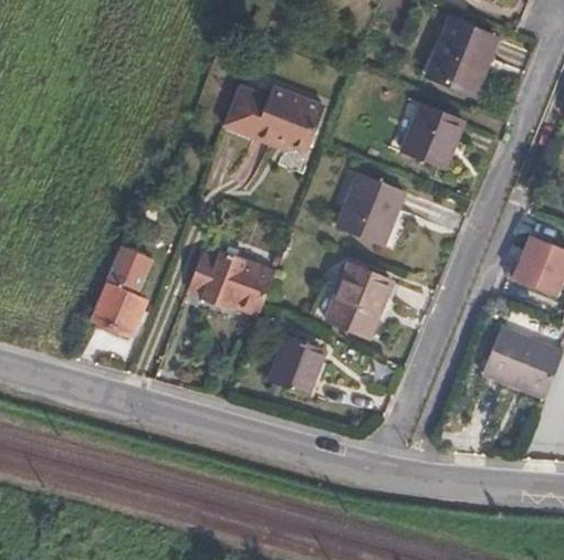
[(491,54),(497,37),(449,18),(427,73),(469,90),(484,52),(491,54)]
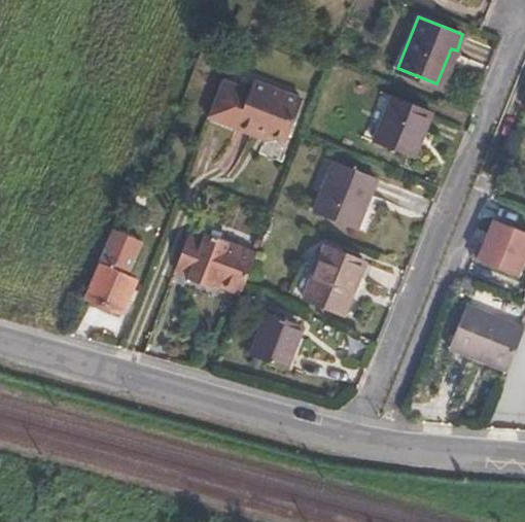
[(285,138),(302,97),(252,78),(248,90),(221,78),(207,113),(253,131),(255,126),(285,138)]
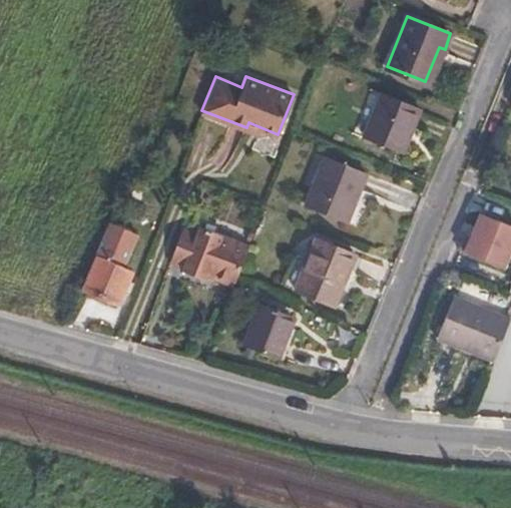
[(403,151),(420,107),(383,92),(365,136),(403,151)]
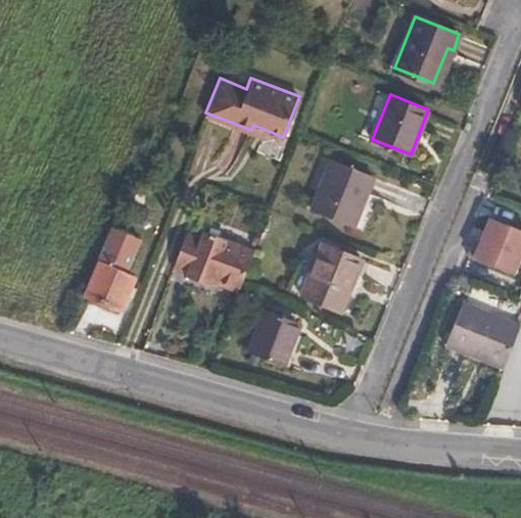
[(352,226),(373,176),(335,158),(314,210),(352,226)]
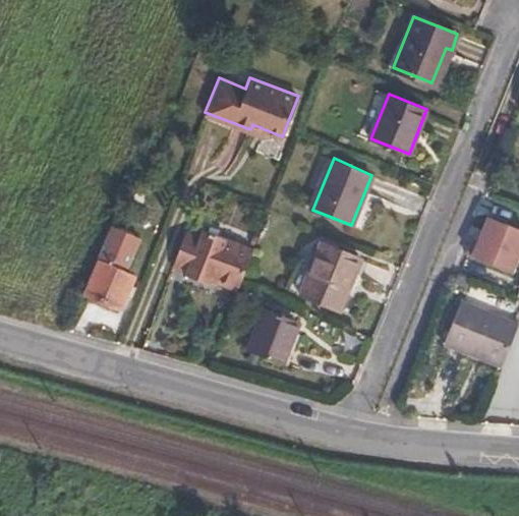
[(131,181),(127,189),(145,198),(149,189),(131,181)]
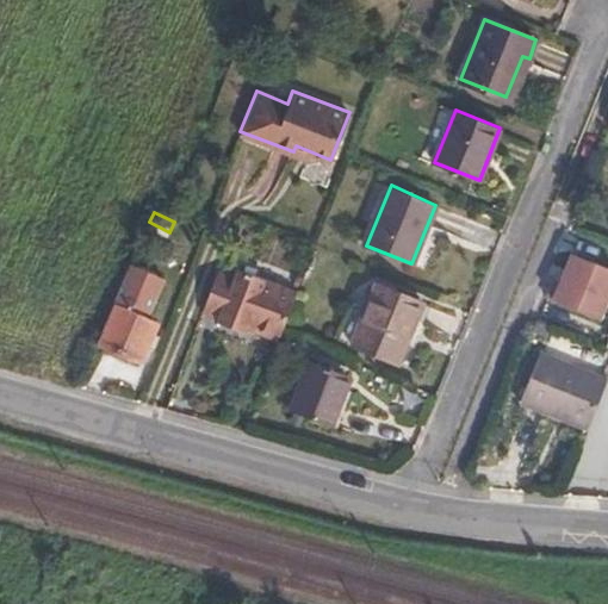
[(607,269),(570,255),(558,284),(552,281),(545,299),(597,321),(607,293),(607,269)]
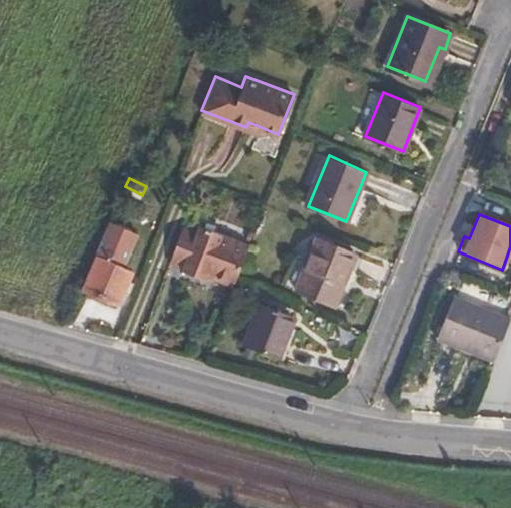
[(118,300),(132,271),(126,269),(131,256),(140,236),(114,224),(99,255),(86,284),(118,300)]
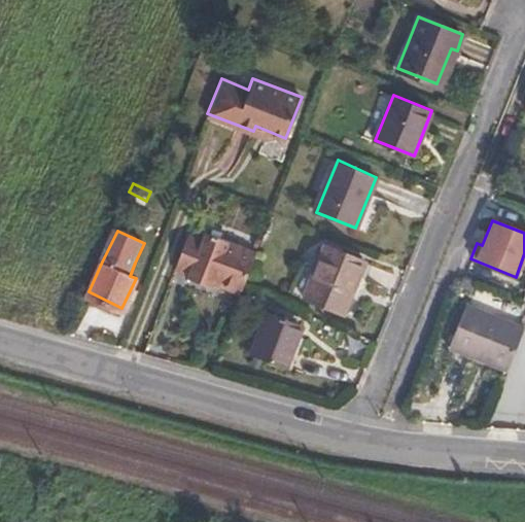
[(189,233),(176,269),(190,274),(188,278),(194,281),(212,233),(205,231),(203,237),(189,233)]
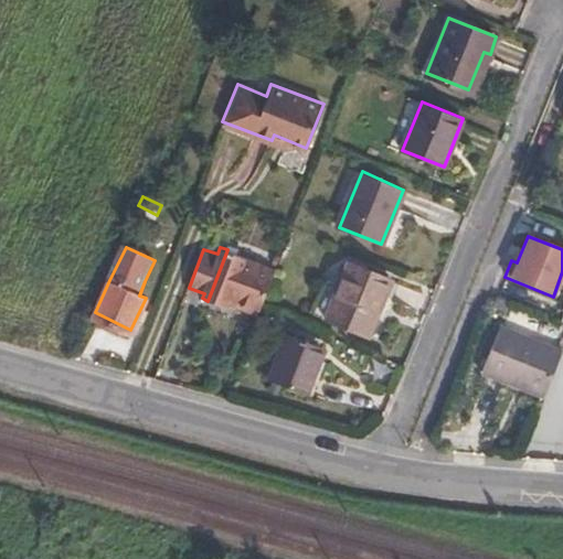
[(256,314),(259,307),(274,268),(227,249),(208,301),(227,309),(231,304),(256,314)]
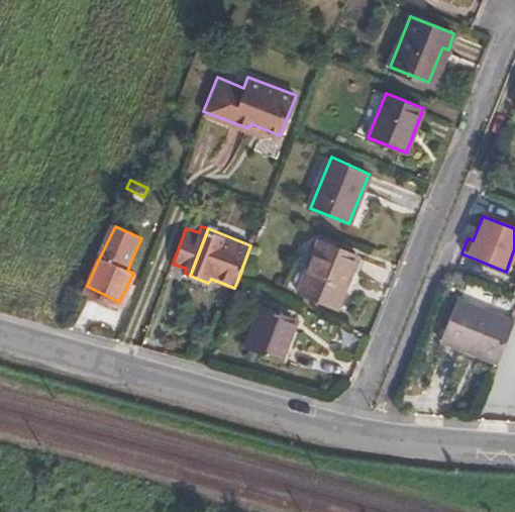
[(336,306),(357,257),(318,239),(298,291),(336,306)]
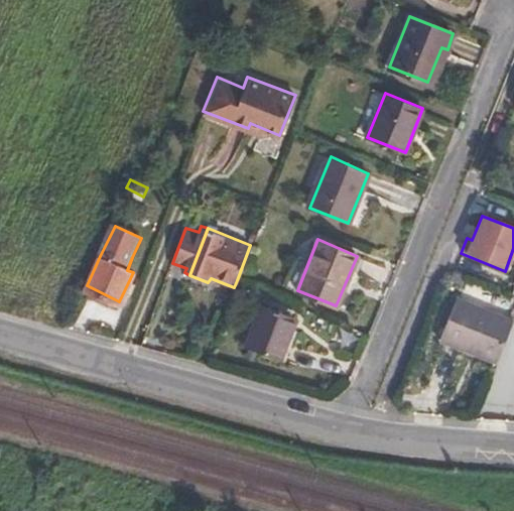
[(438,344),(493,366),(511,323),(456,300),(438,344)]
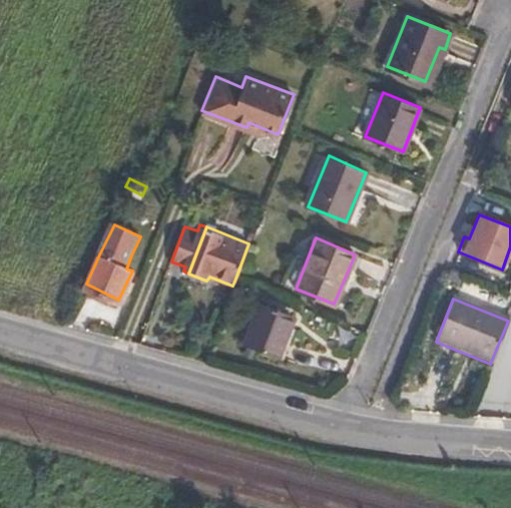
[(316,336),(310,334),(303,330),(305,320),(280,309),(263,350),(304,366),(316,336)]
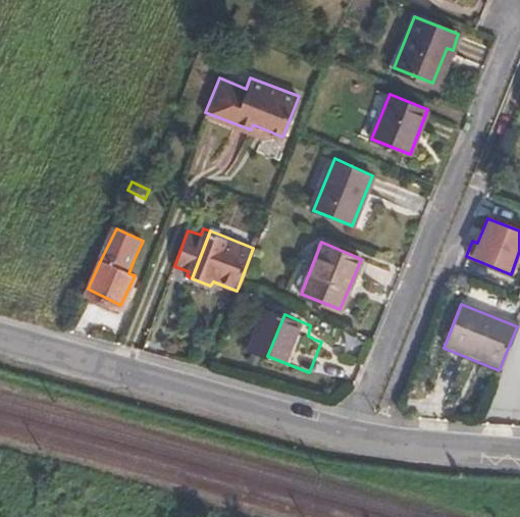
[(308,335),(315,340),(318,329),(310,325),(308,335)]
